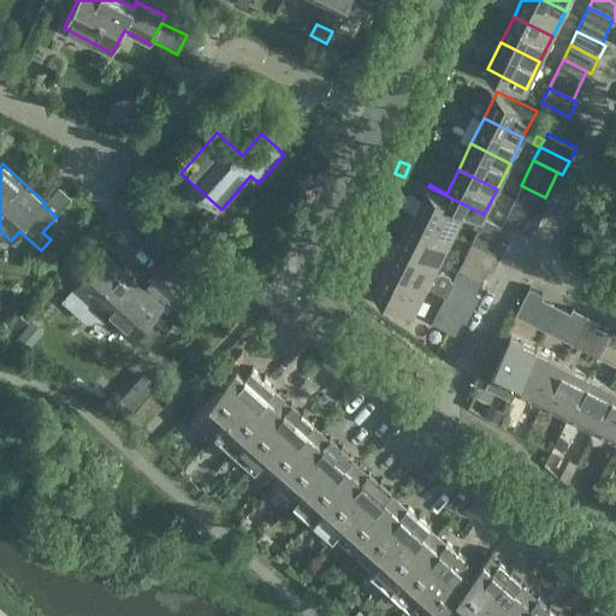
[(515,199),(543,213),(550,199),(545,197),(521,185),(515,199)]
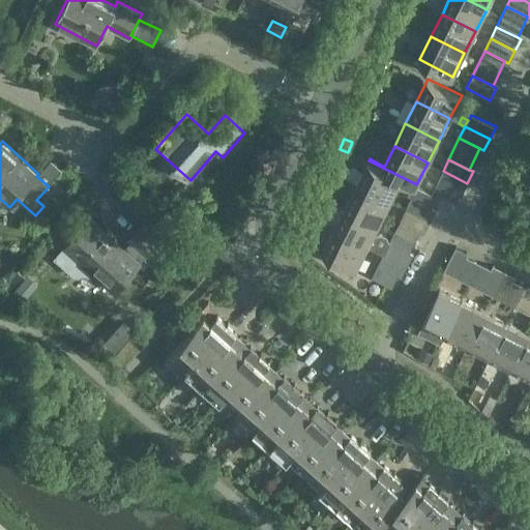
[(402,177),(369,160),(357,183),(390,200),(402,177)]
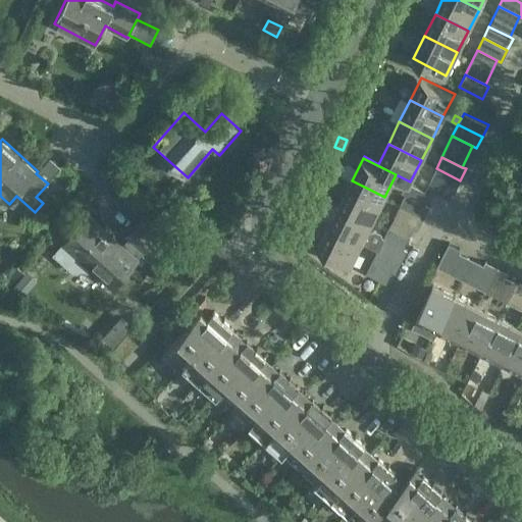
[(435,183),(440,186),(454,192),(460,180),(436,168),(430,179),(435,183)]
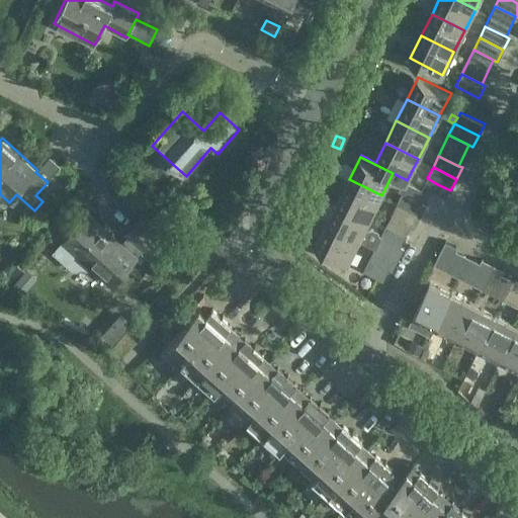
[(422,201),(432,181),(427,178),(421,190),(404,181),(399,191),(402,193),(403,192),(422,201)]
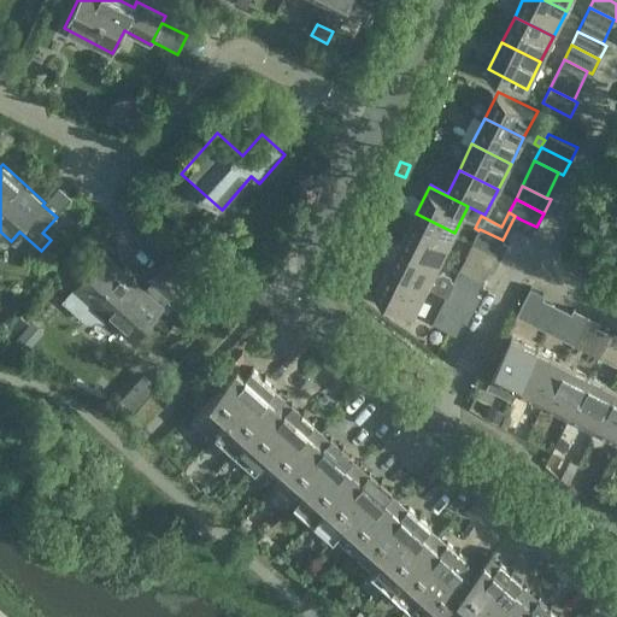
[(454,233),(416,213),(403,239),(441,258),(454,233)]
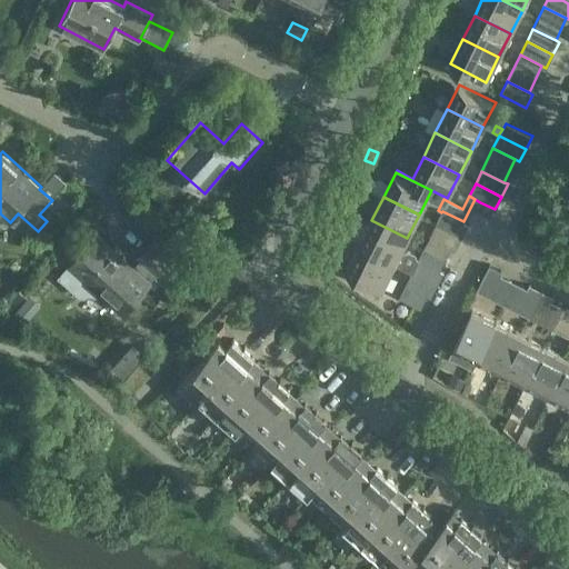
[(436,223),(461,237),(468,223),(463,221),(442,211),(441,212),(436,223)]
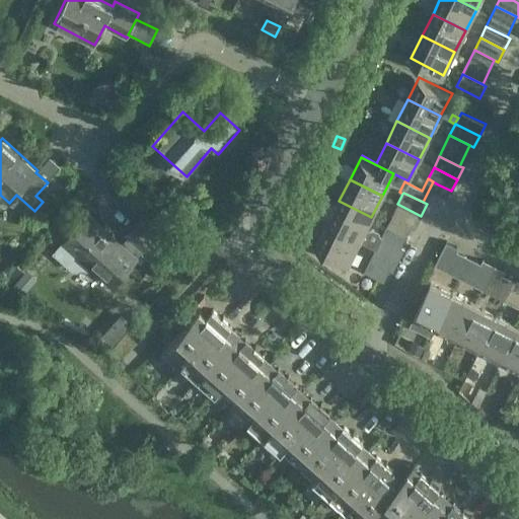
[(371,217),(339,201),(327,222),(361,239),(371,217)]
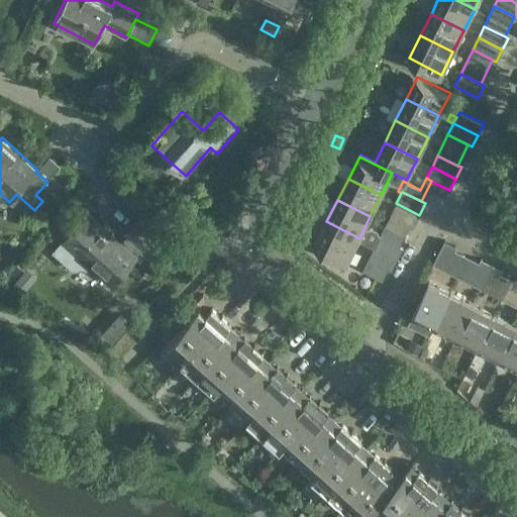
[(410,224),(414,226),(419,215),(396,203),(390,215),(410,224)]
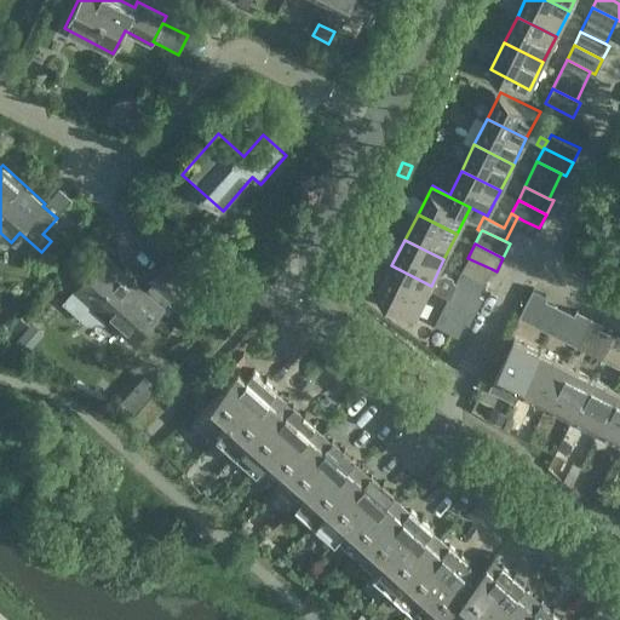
[(107,256),(78,288),(65,300),(90,322),(108,321),(110,319),(136,340),(165,308),(164,306),(171,298),(172,300),(197,273),(174,251),(149,280),(153,282),(145,291),(107,256)]
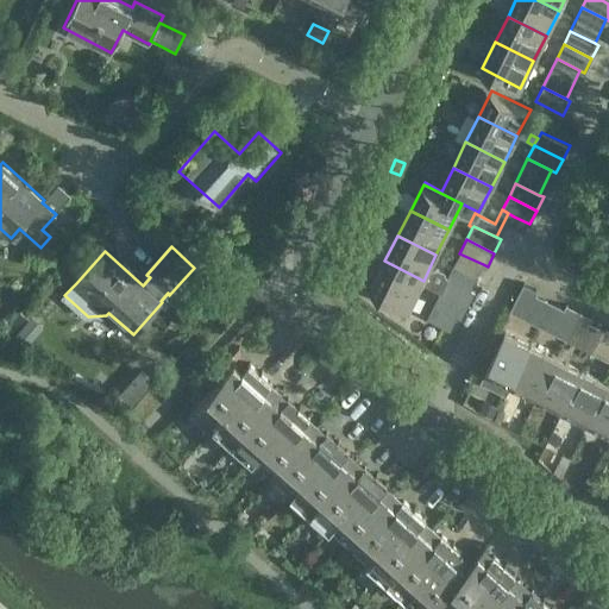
[(483,264),(459,253),(447,277),(471,289),(483,264)]
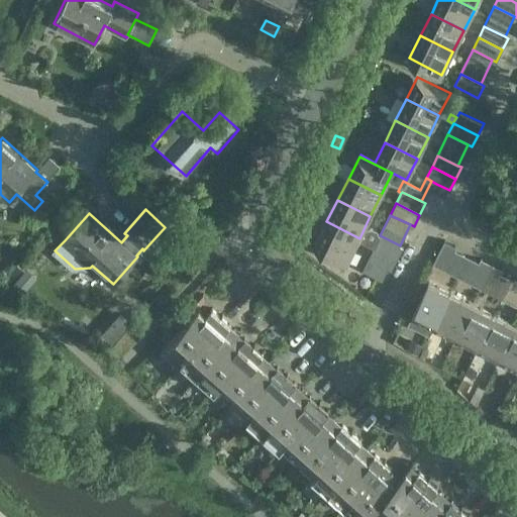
[(359,238),(326,221),(315,243),(347,261),(359,238)]
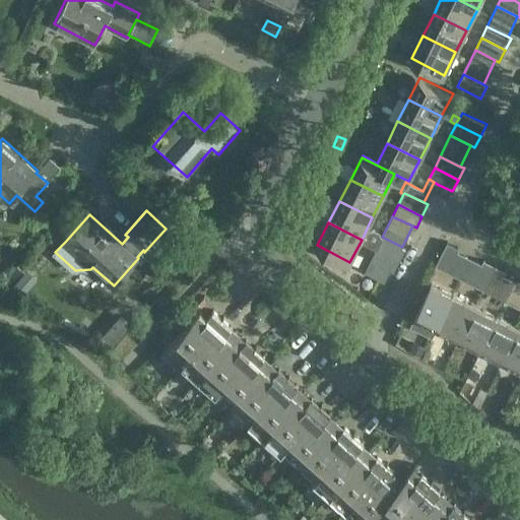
[(377,247),(400,259),(406,248),(402,247),(382,237),(377,247)]
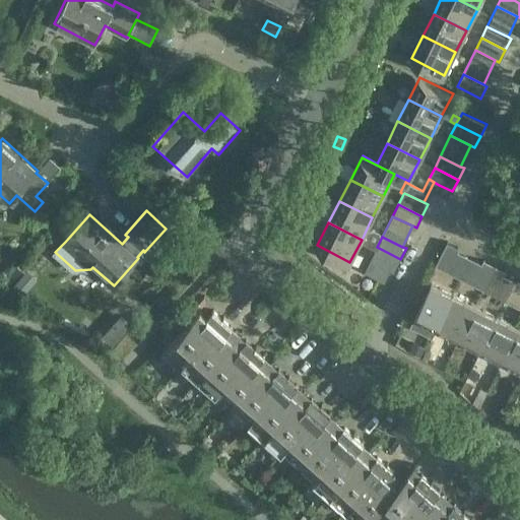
[(457,251),(459,248),(447,242),(435,265),(447,271),(457,251)]
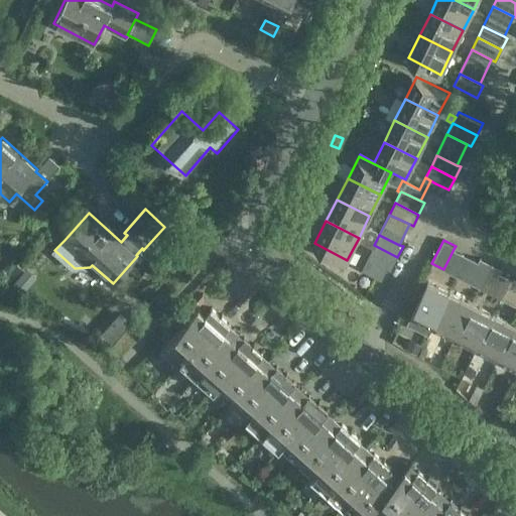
[(387,267),(391,269),(397,257),(374,245),(367,258),(387,267)]
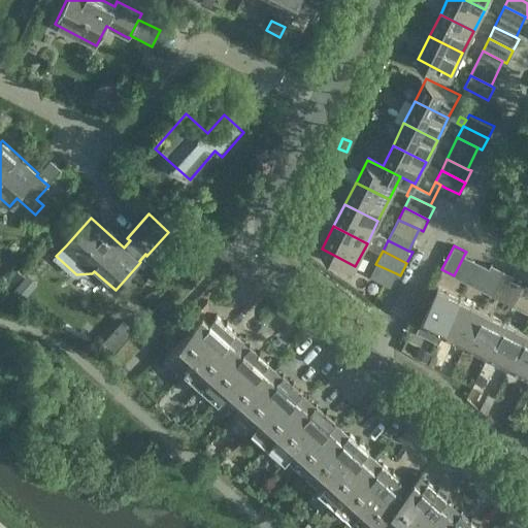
[(454,275),(479,288),(489,268),(464,255),(454,275)]
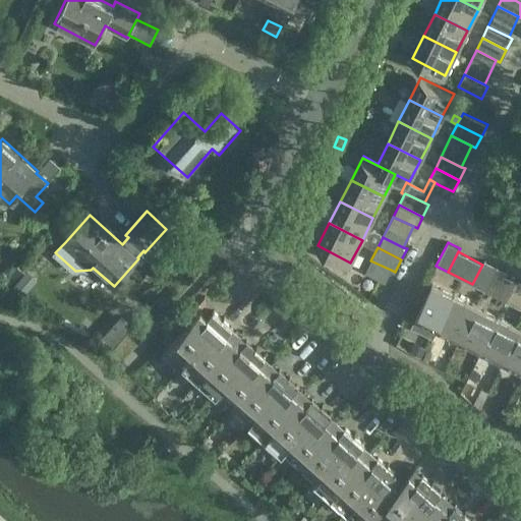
[(391,270),(370,261),(364,273),(385,283),(391,270)]
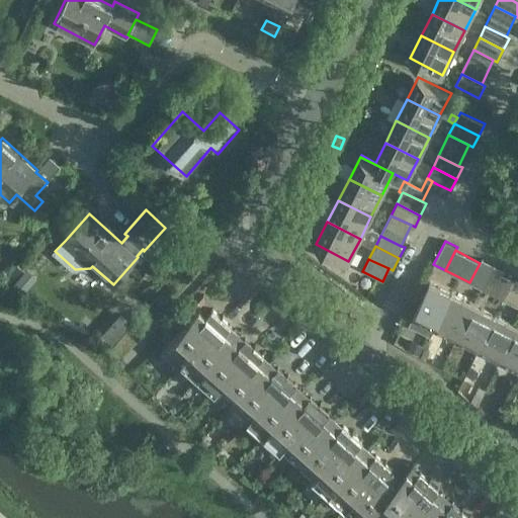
[(482,288),(494,265),(482,259),(480,263),(469,282),(482,288)]
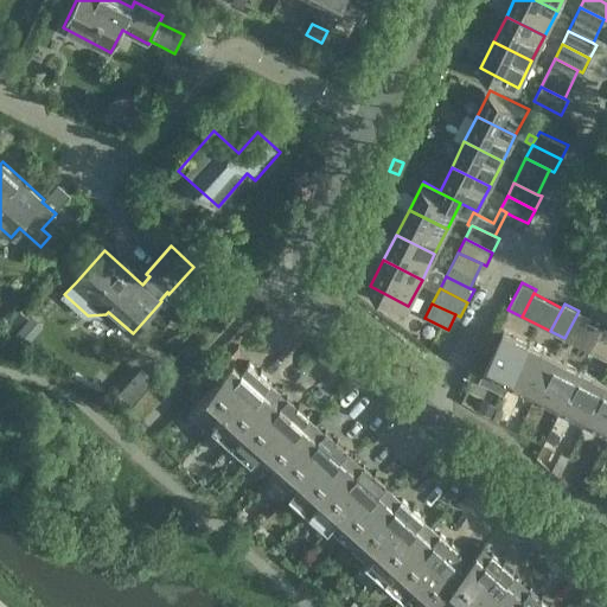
[(588,321),(592,317),(579,311),(564,338),(577,345),(588,321)]
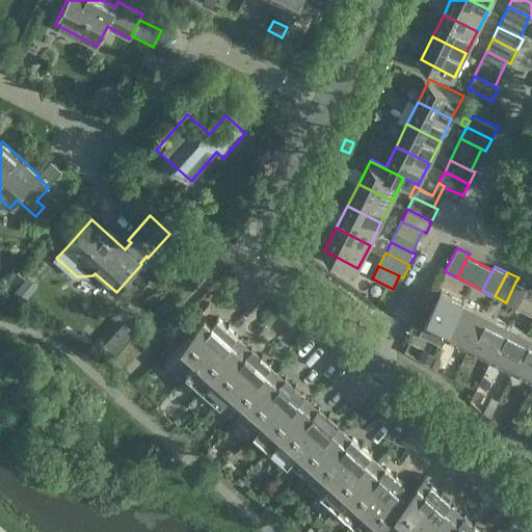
[(24,302),(37,287),(27,278),(14,293),(24,302)]
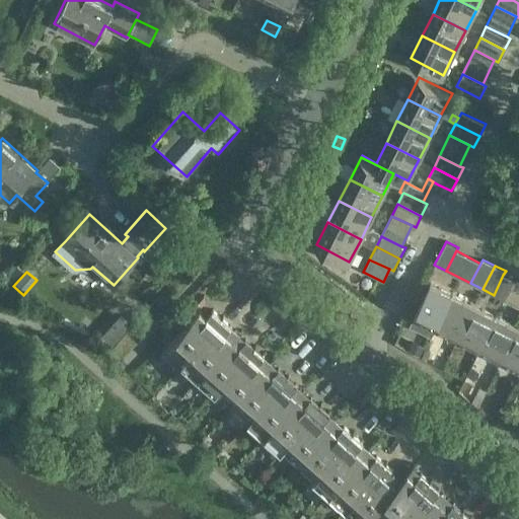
[(494,295),(514,305),(518,293),(518,282),(503,275),(494,295)]
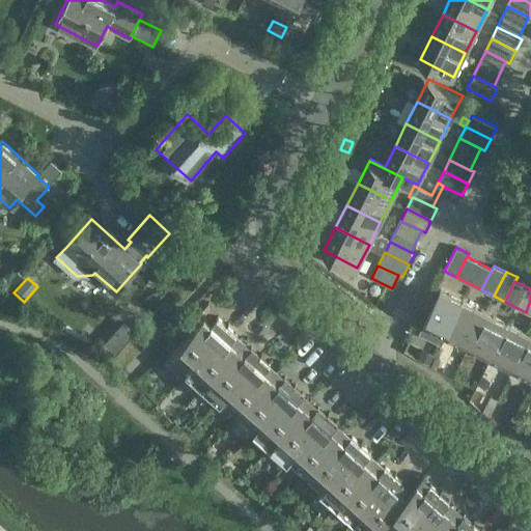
[(419,333),(442,344),(447,334),(464,301),(441,289),(419,333)]
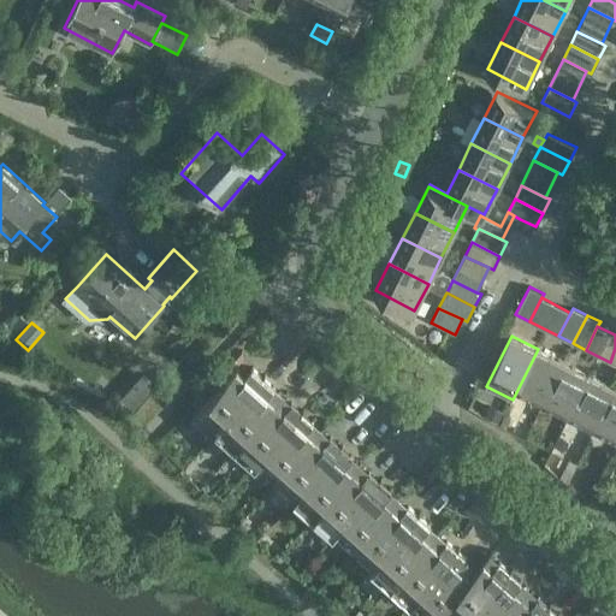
[(564,361),(538,349),(519,388),(544,401),(564,361)]
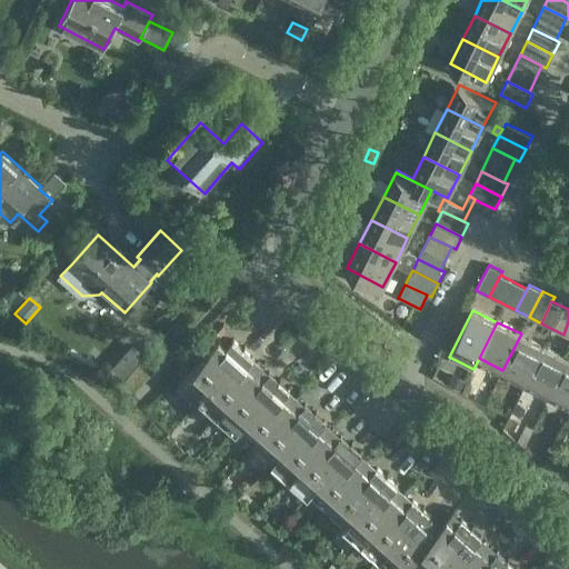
[(186,377),(205,393),(245,349),(226,332),(186,377)]
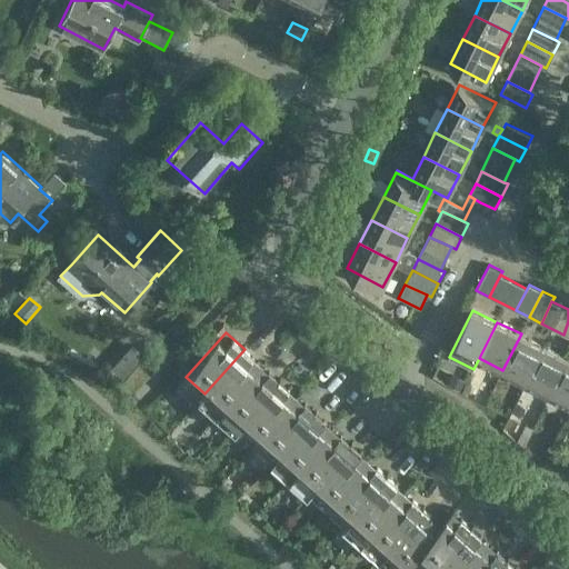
[(545,346),(521,333),(502,370),(527,382),(545,346)]
